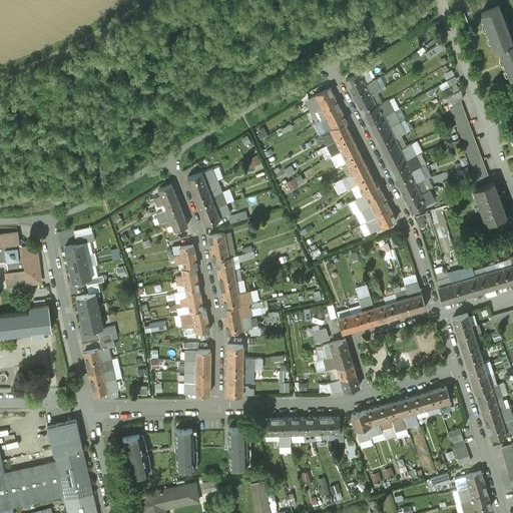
[(500,7),(483,14),(496,47),(499,46),(512,41),(500,7)]
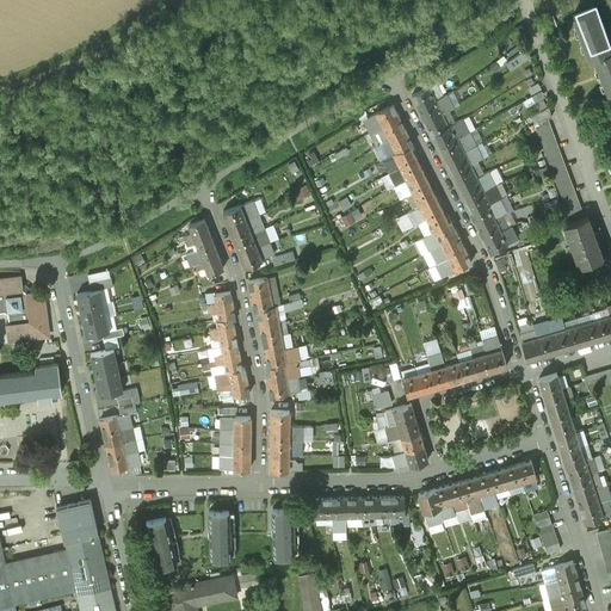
[(522,43),(504,56),(507,61),(525,48),(522,43)]
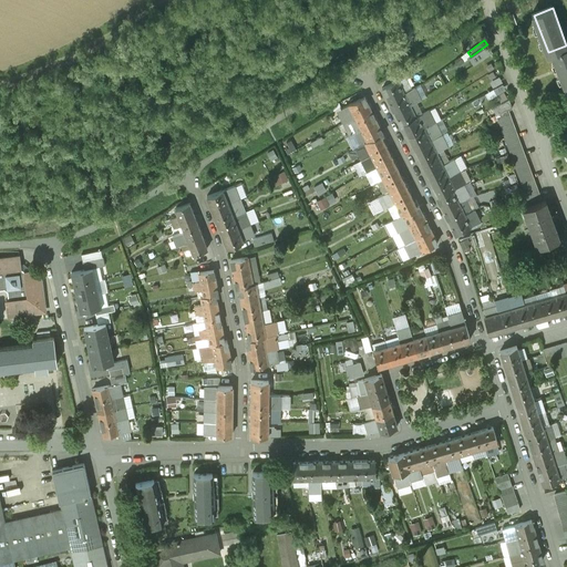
[(566,44),(566,45),(552,51),(566,89),(566,88),(566,44)]
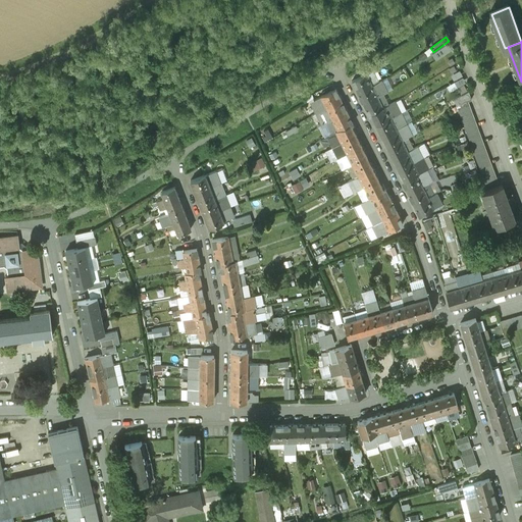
[(448,43),(432,53),(436,59),(452,49),(448,43)]
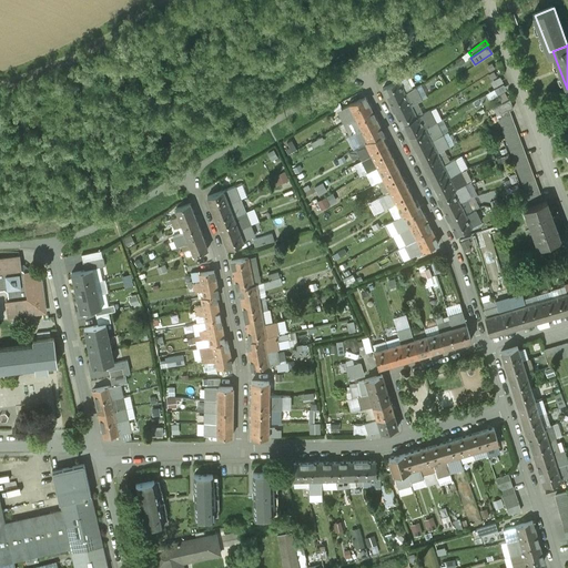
[(414,64),(404,70),(406,75),(416,70),(414,64)]
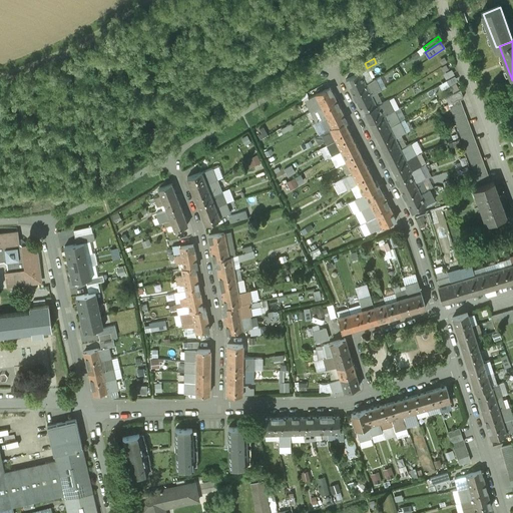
[(366,84),(360,73),(346,80),(352,91),(366,84)]
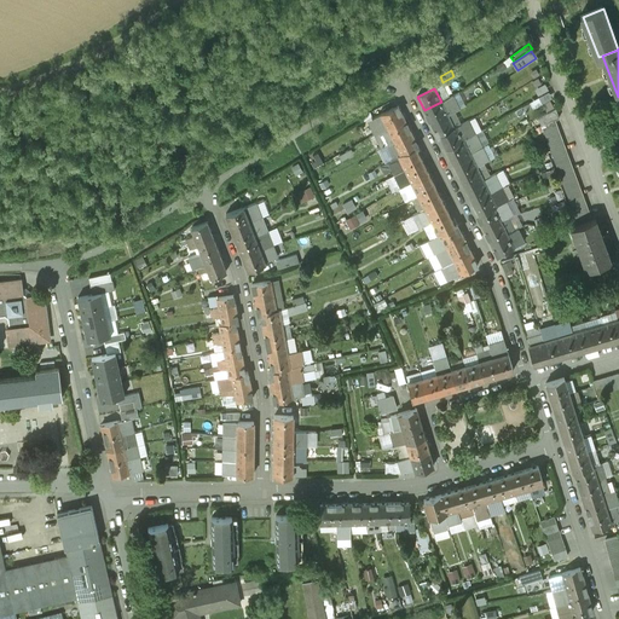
[(452,96),(441,102),(424,110),(431,123),(447,115),(460,109),(452,96)]
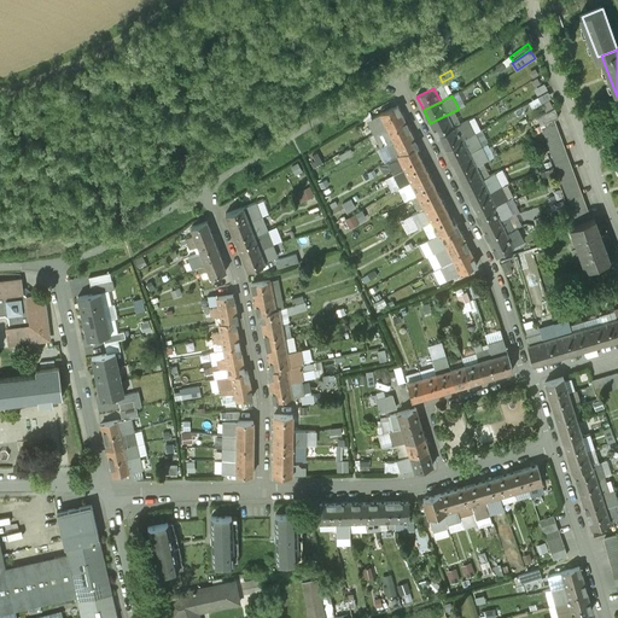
[(397,106),(380,115),(372,118),(373,121),(371,126),(375,134),(404,120),(397,106)]
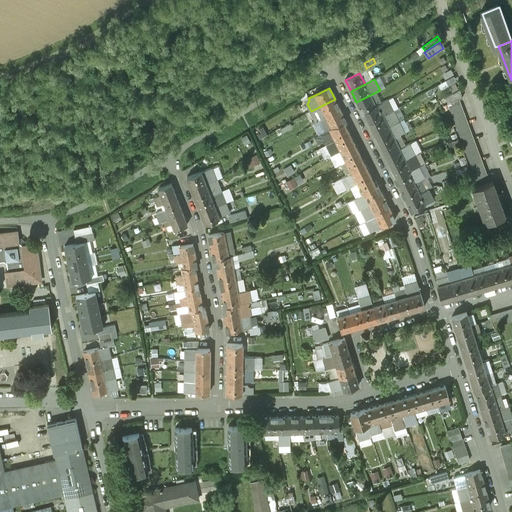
[(370,95),(356,102),(362,114),(364,112),(375,106),(370,95)]
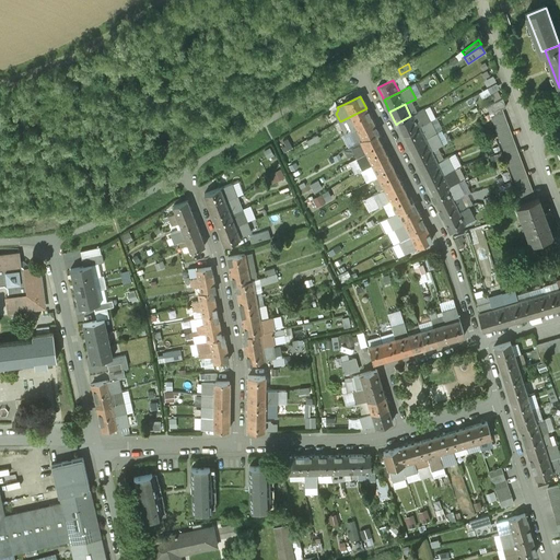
[(501,107),(490,112),(492,118),(503,114),(501,107)]
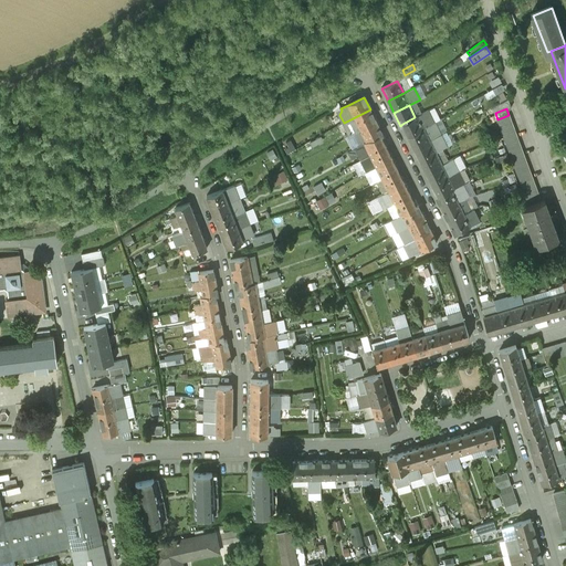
[(370,109),(344,123),(349,135),(354,133),(376,122),(370,109)]
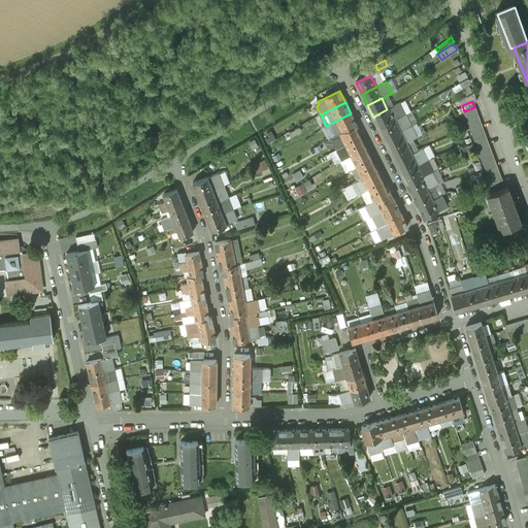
[(387,109),(375,116),(381,127),(395,120),(405,114),(405,113),(399,103),(390,108),(387,109)]
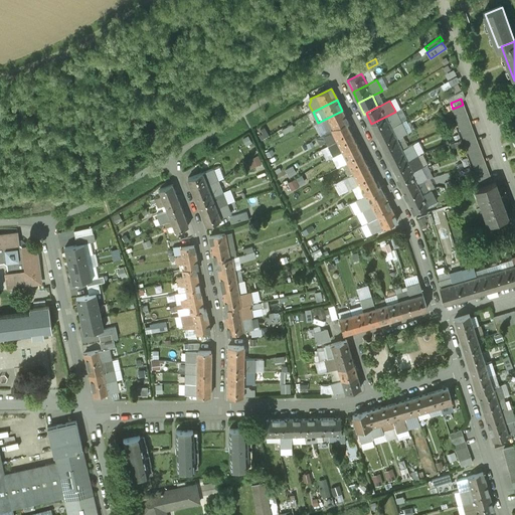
[(463,105),(453,109),(455,114),(465,110),(463,105)]
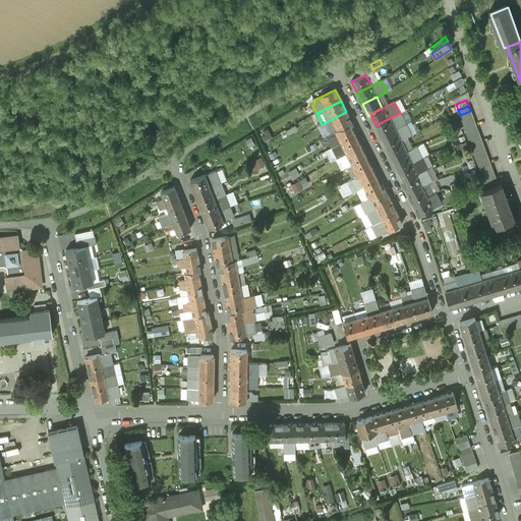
[(470,111),(460,115),(461,120),(472,116),(470,111)]
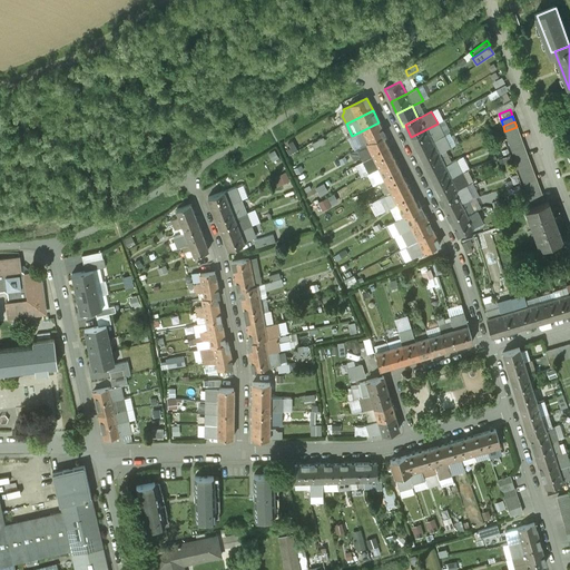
[(379,123),(356,134),(363,146),(382,136),(383,137),(385,136),(379,123)]
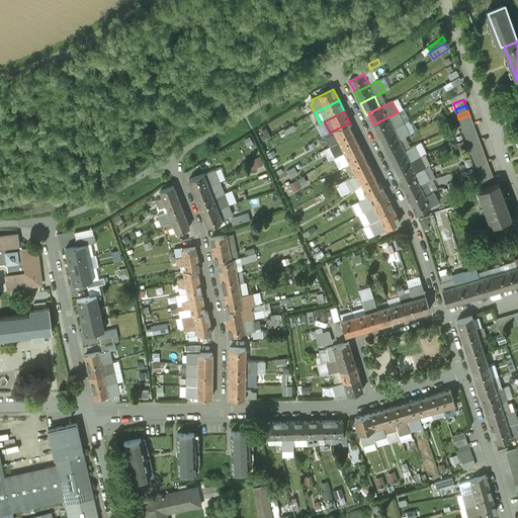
[(469,115),(458,119),(460,125),(471,121),(469,115)]
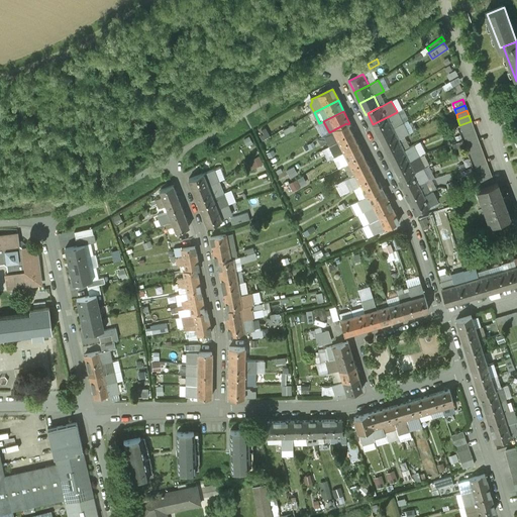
[(387,117),(373,124),(379,135),(393,128),(387,117)]
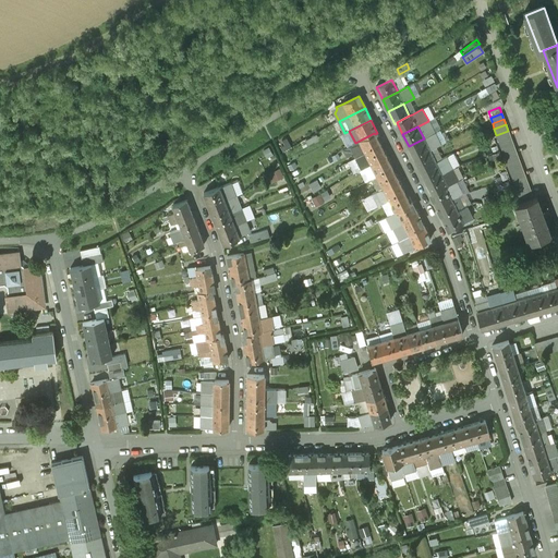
[(508,131),(496,135),(498,141),(510,136),(508,131)]
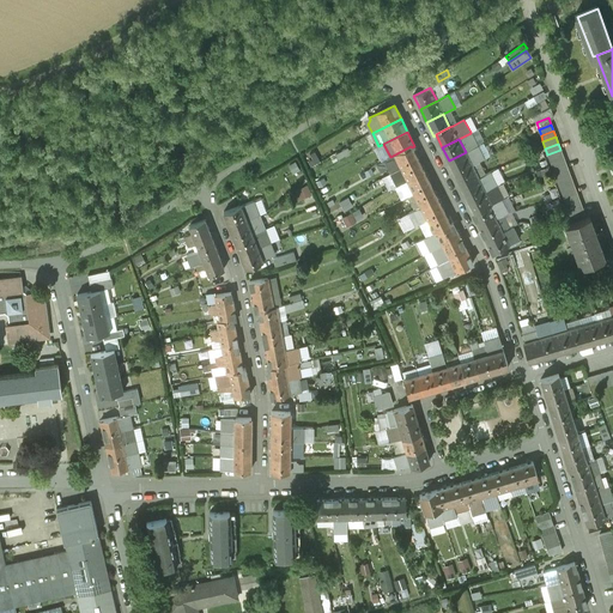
[(411,146),(390,157),(387,158),(390,165),(388,168),(390,173),(418,159),(412,147),(411,146)]
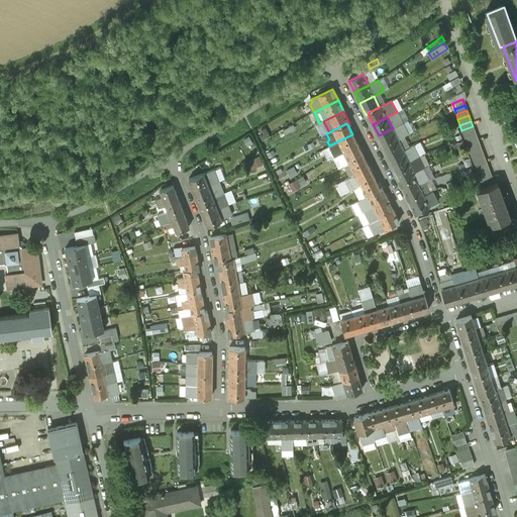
[(473,126),(461,130),(463,135),(475,131),(473,126)]
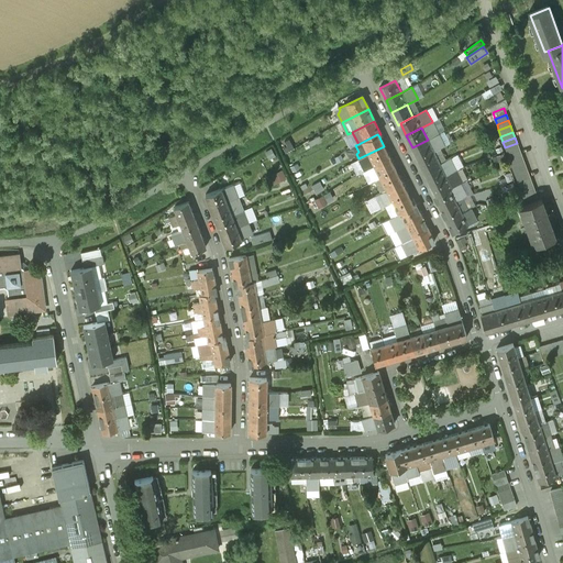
[(428,140),(412,147),(418,159),(433,151),(428,140)]
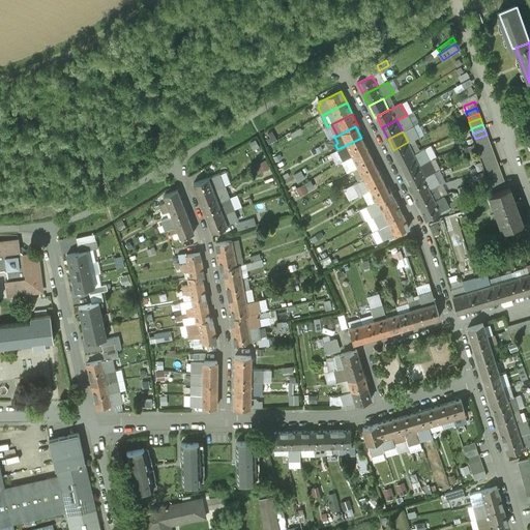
[(269,144),(276,139),(272,134),(265,138),(269,144)]
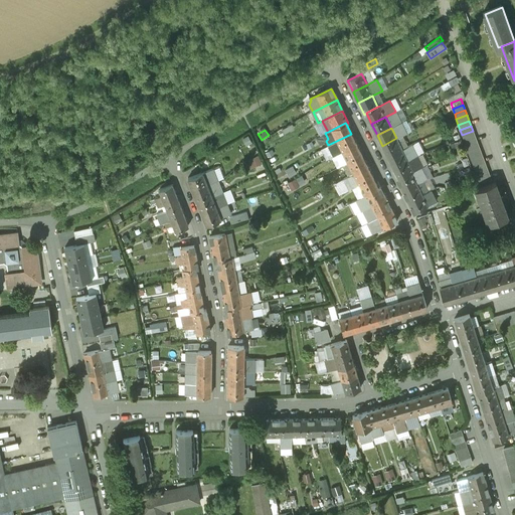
[(473,131),(462,135),(464,140),(475,136),(473,131)]
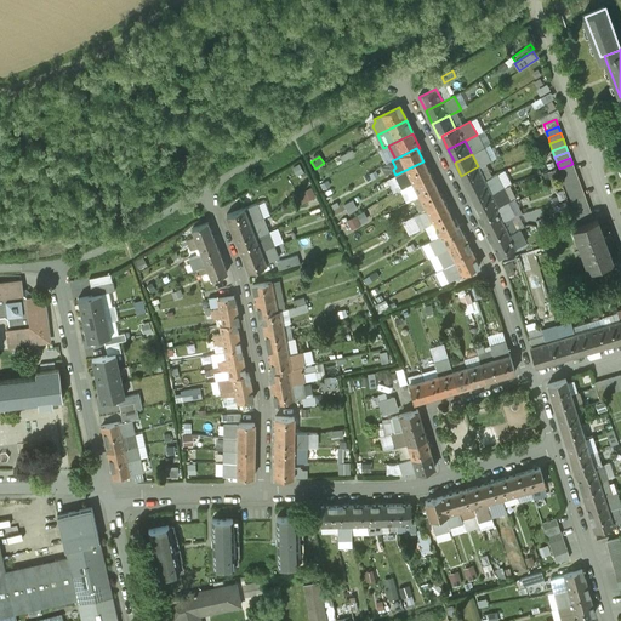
[(396,175),(394,176),(400,189),(412,183),(429,175),(423,161),(396,175)]
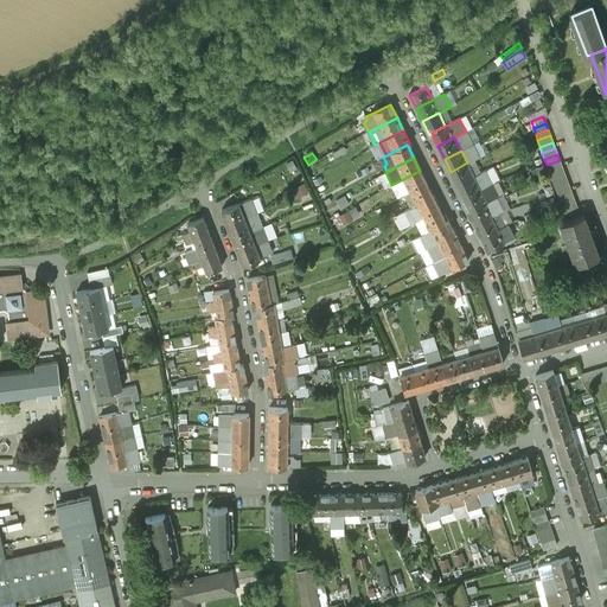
[(467,163),(451,172),(458,184),(474,176),(480,173),(475,165),(473,160),(467,163)]
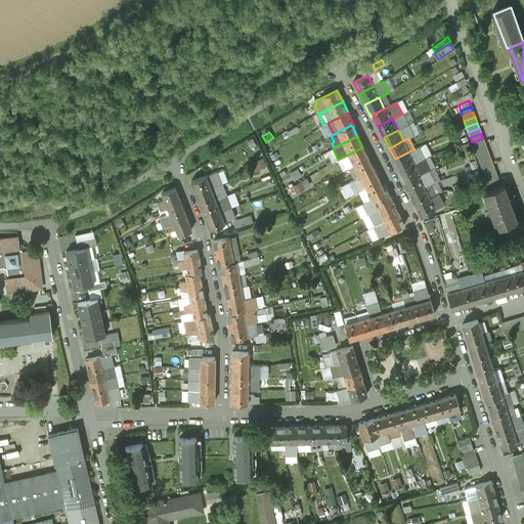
[(483,138),(472,142),(474,148),(485,143),(483,138)]
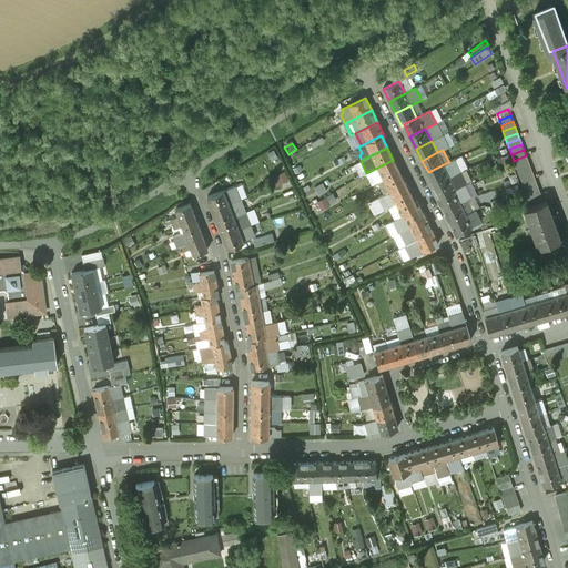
[(526,155),(514,161),(516,166),(528,162),(526,155)]
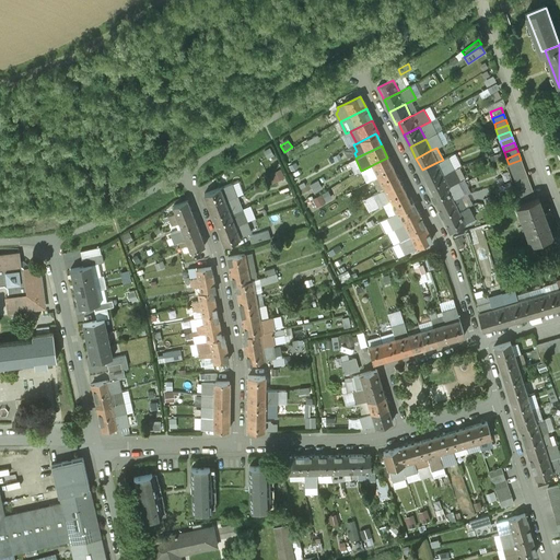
[(387,158),(372,165),(378,177),(394,170),(387,158)]
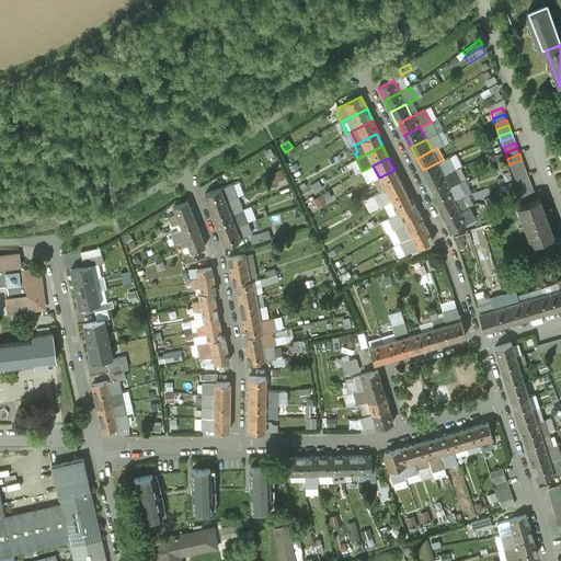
[(522,160),(510,164),(512,170),(524,165),(522,160)]
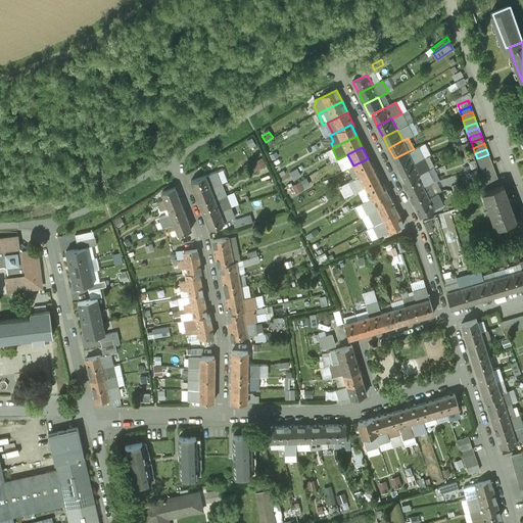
[(409,151),(394,158),(399,170),(414,162),(409,151)]
